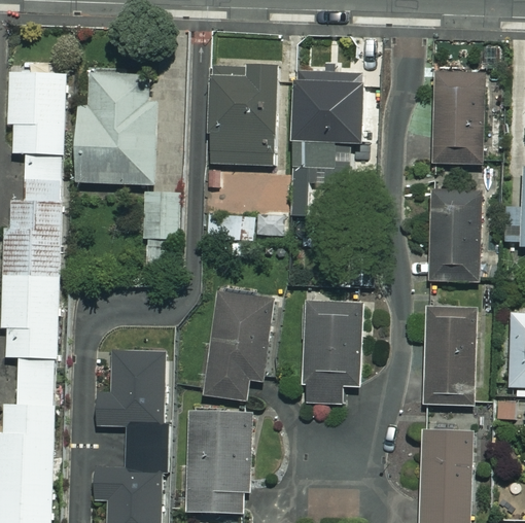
[(273,67),(246,67),(246,77),(209,77),(209,164),(273,164),(273,67)]
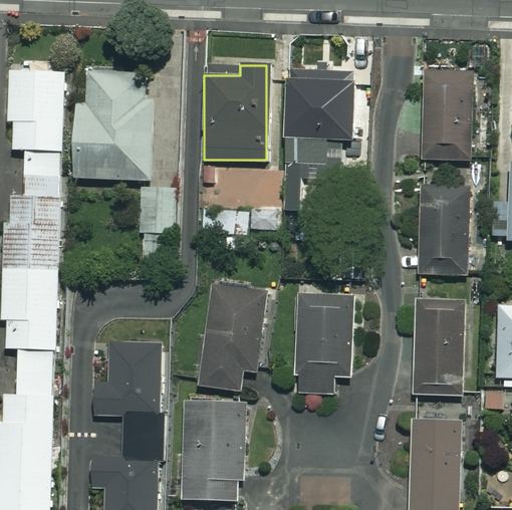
[(134,69),(87,68),(87,102),(75,102),(74,178),(151,179),(153,92),(133,92),(134,69)]
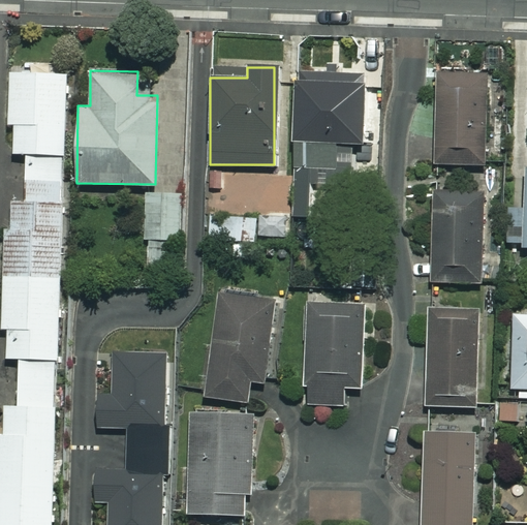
[(25,202),(63,203),(66,72),(9,71),(7,124),(13,125),(12,154),(26,155),(25,202)]
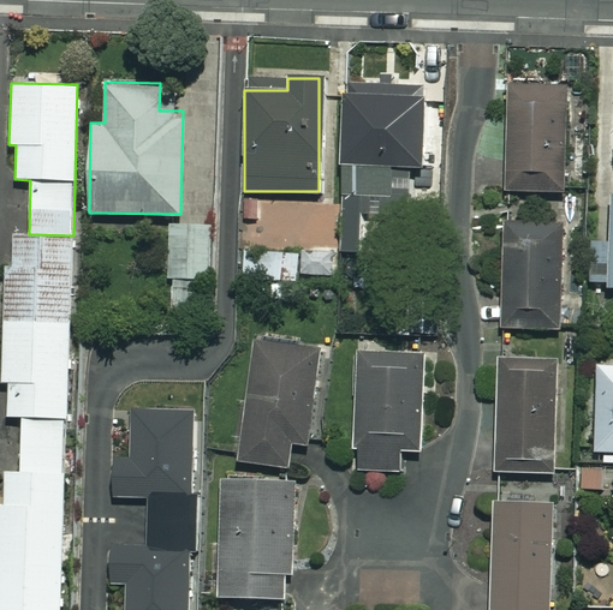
[(365,215),(392,216),(393,166),(422,167),(424,85),(343,83),(338,250),(364,251),(365,215)]
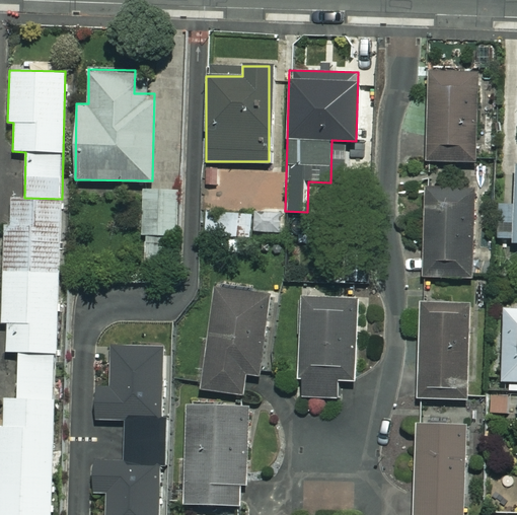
[(477,72),(427,71),(425,160),(475,161),(477,72)]
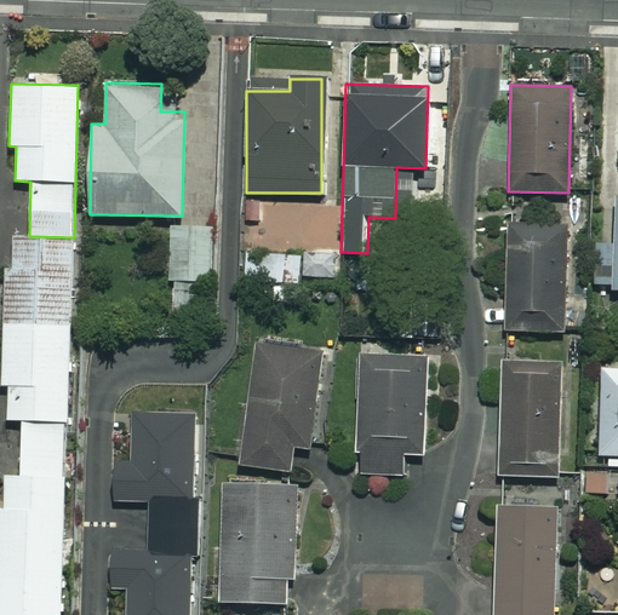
[(564,224),(507,223),(503,329),(560,331),(564,224)]
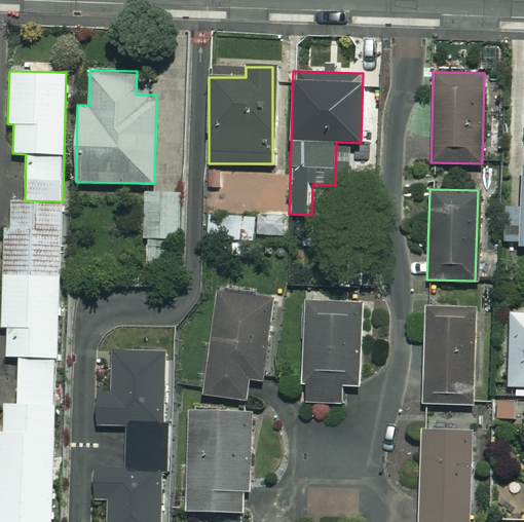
[(181,192),(144,192),(144,266),(181,266),(181,192)]
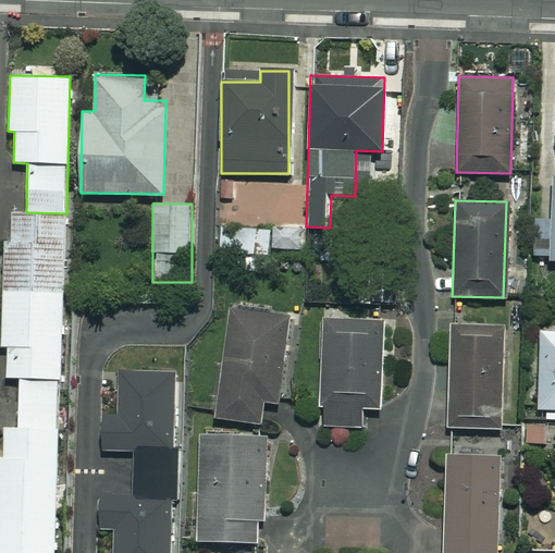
[(7,377),(61,378),(66,213),(26,212),(12,212),(11,241),(4,241),(1,346),(7,346),(7,377)]
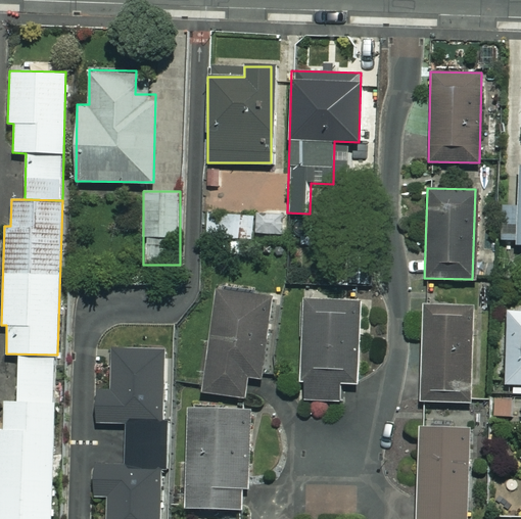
[(255,214),(206,211),(205,236),(254,238),(255,214)]
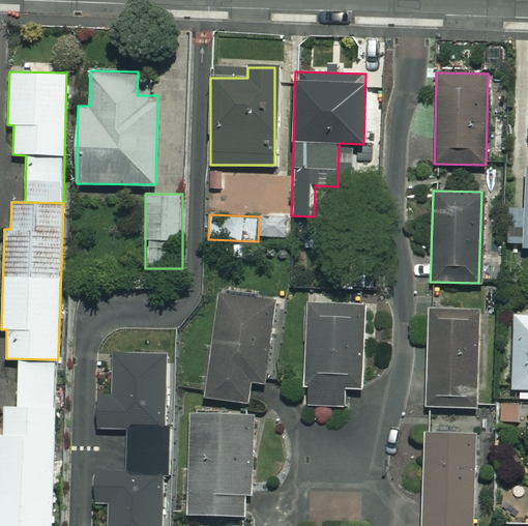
[(274,301),(218,294),(205,397),(250,403),(253,378),(264,380),(274,301)]
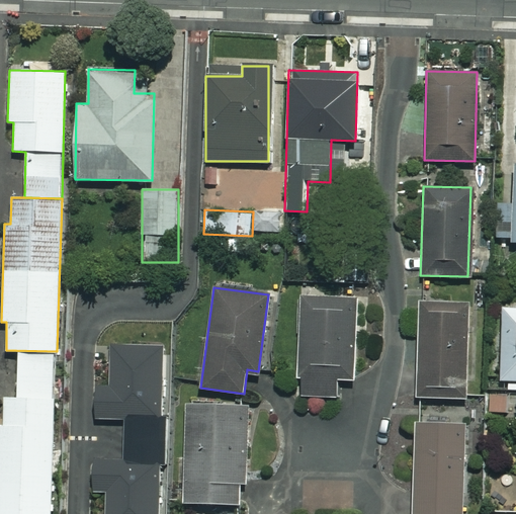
[(354,297),(299,297),(299,395),(334,395),(334,378),(354,378),(354,297)]
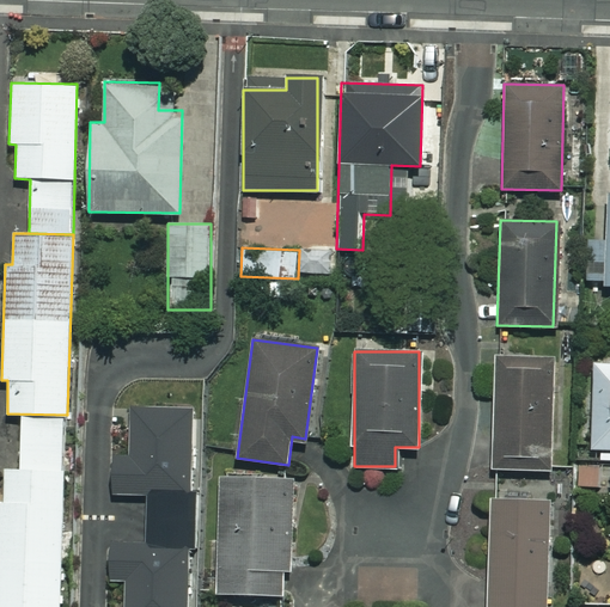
[(550,357),(496,355),(494,468),(548,470),(550,357)]
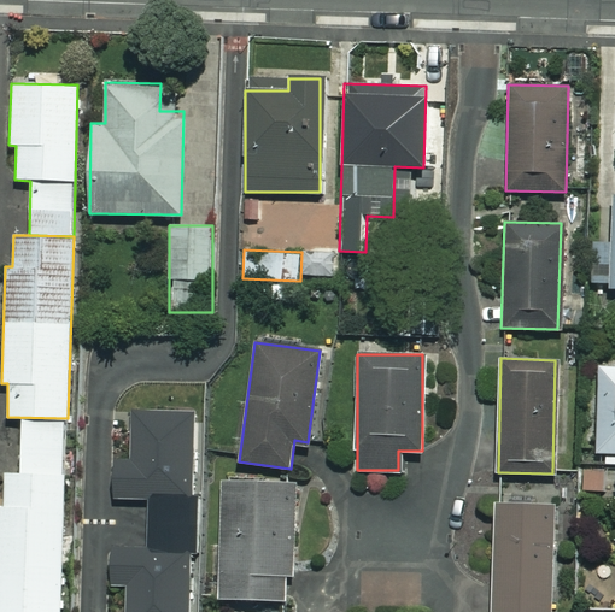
[(614,364),(598,364),(597,453),(614,452),(614,364)]
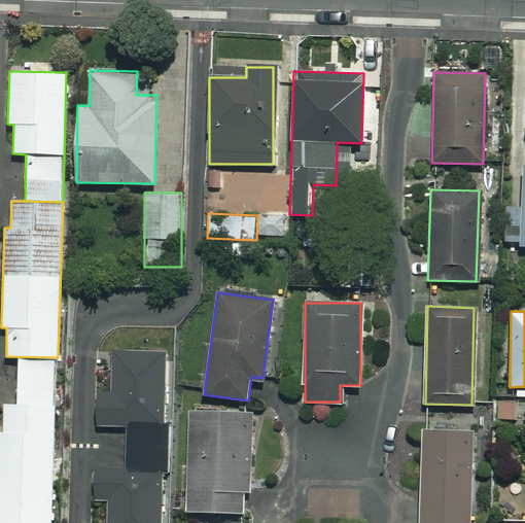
[(164,351),(110,352),(111,387),(96,387),(96,426),(125,426),(125,465),(94,466),(94,502),(105,501),(104,522),(160,522),(160,472),(165,472),(164,351)]
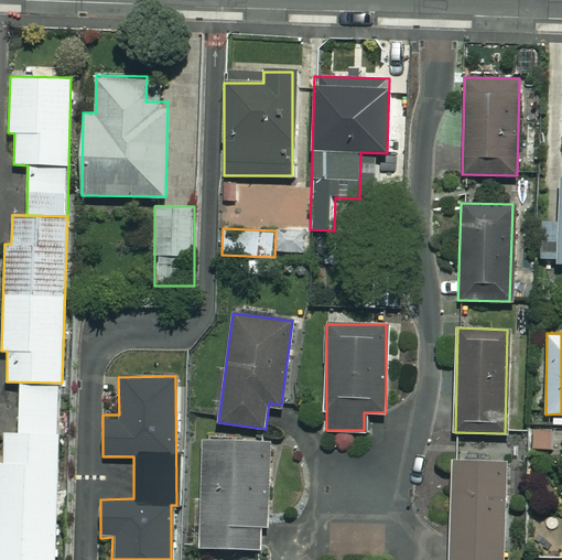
[(0,559),(57,559),(54,383),(17,384),(17,433),(3,433),(3,464),(0,464),(0,559)]
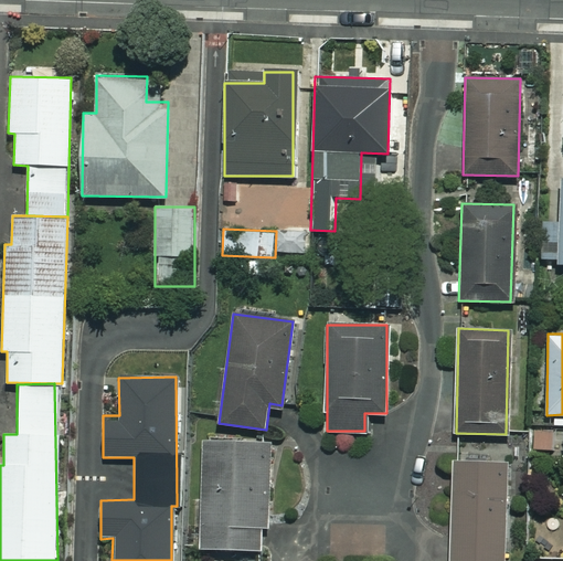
[(269,444),(202,442),(199,549),(267,551),(269,444)]
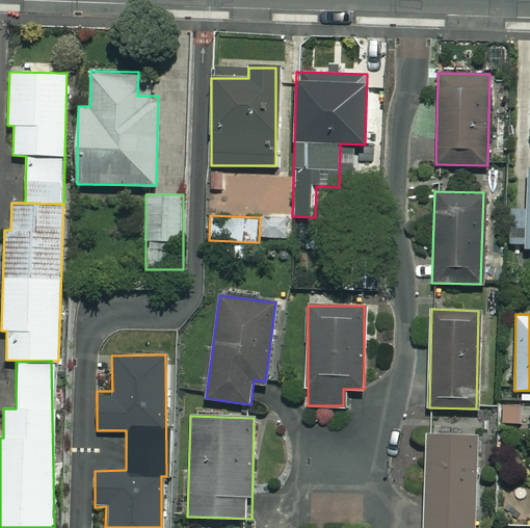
[(472,527),(475,437),(427,436),(423,527),(472,527)]
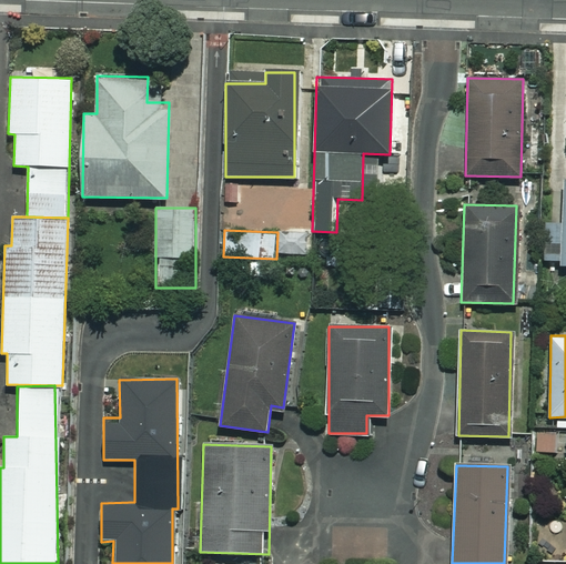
All buildings are outlined.
